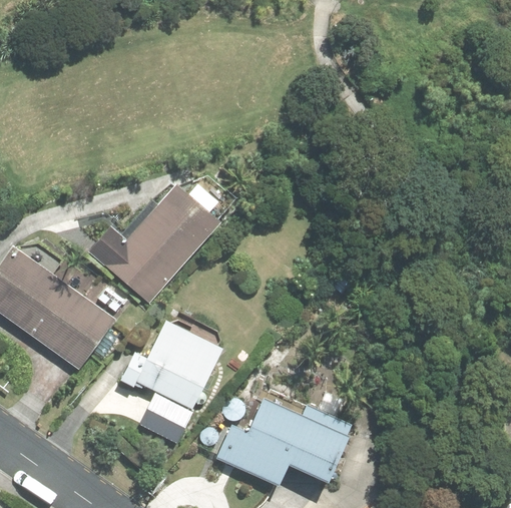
[(111,224),(91,248),(149,300),(219,220),(208,211),(213,205),(218,209),(229,196),(205,174),(187,195),(175,183),(126,238),(111,224)]
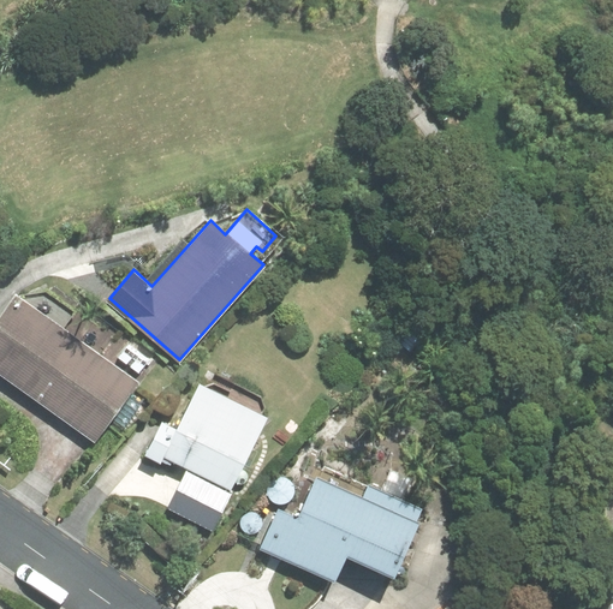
[(0,314),(0,371),(96,441),(138,381),(16,293),(0,314)]
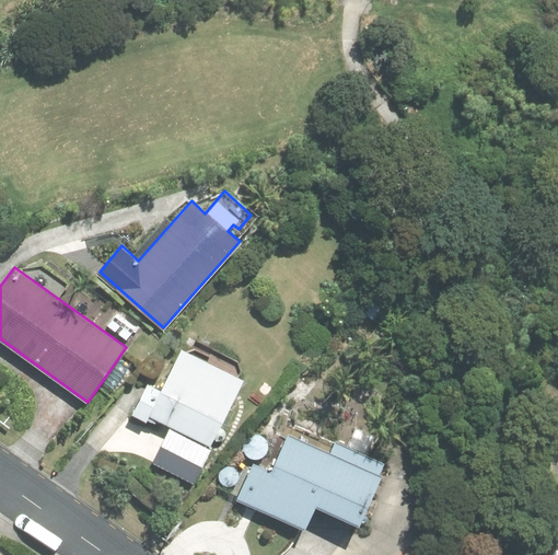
[(380,288),(362,308),(375,319),(385,308),(381,304),(388,297),(380,288)]
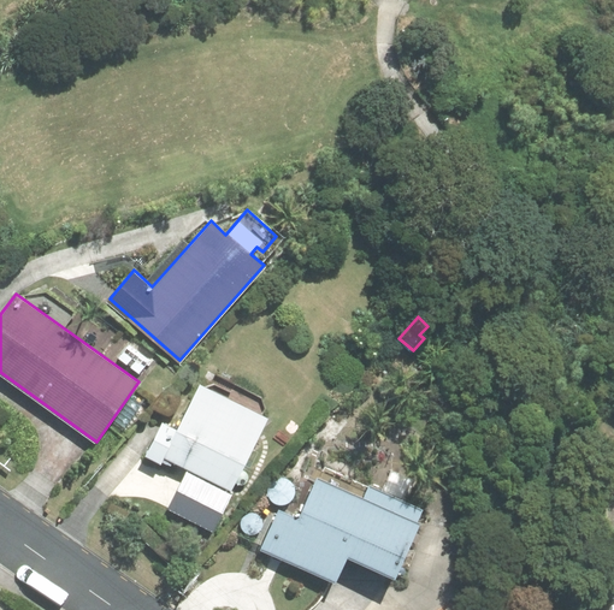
[(120,356),(140,372),(151,357),(131,342),(120,356)]
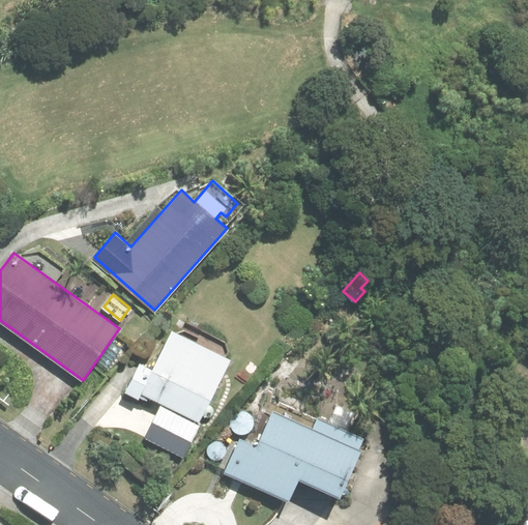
[(141,392),(198,421),(229,360),(172,331),(152,370),(140,363),(125,391),(138,399),(141,392)]
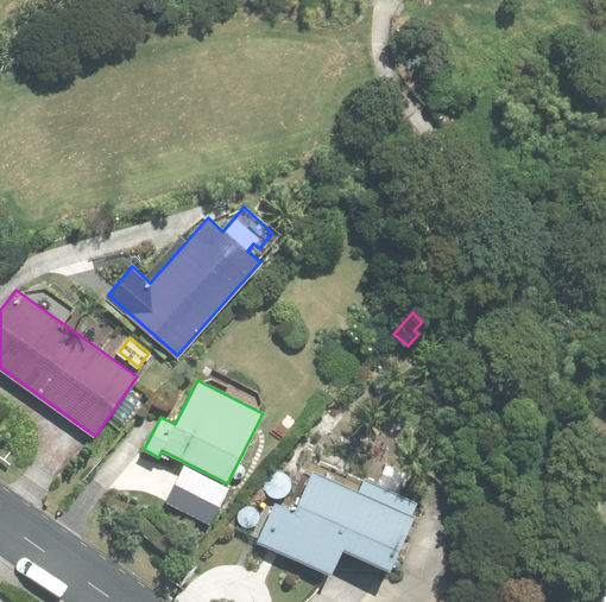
[(412,518),(410,515),(416,504),(365,479),(359,493),(314,471),(295,511),(277,502),(258,542),(330,575),(341,551),(386,572),(412,518)]
